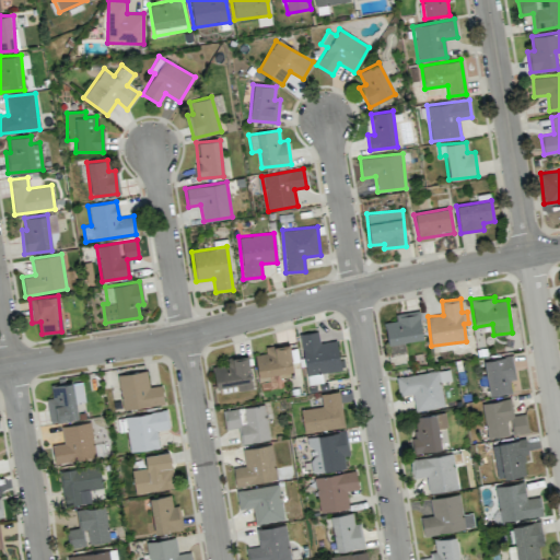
[(386,342),(421,340),(420,311),(395,313),(396,321),(385,322),(386,342)]
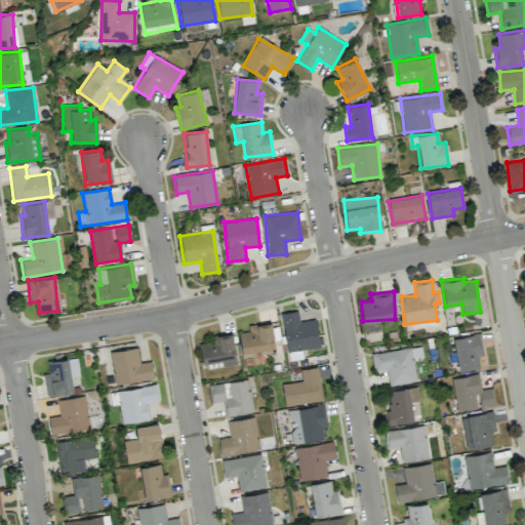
[(315,319),(299,321),(297,310),(281,313),(286,352),(319,347),(315,319)]
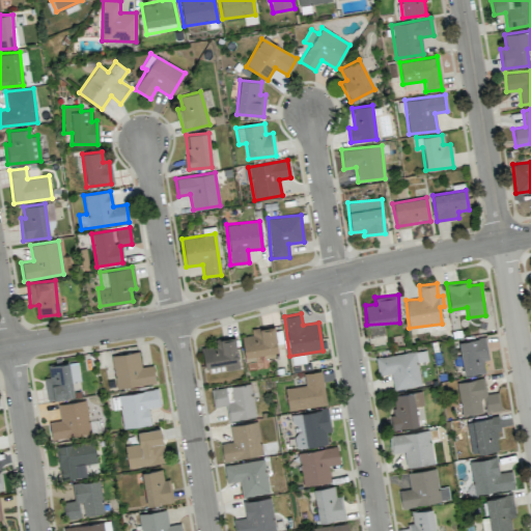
[(241,336),(244,357),(278,352),(274,326),(251,329),(252,334),(241,336)]
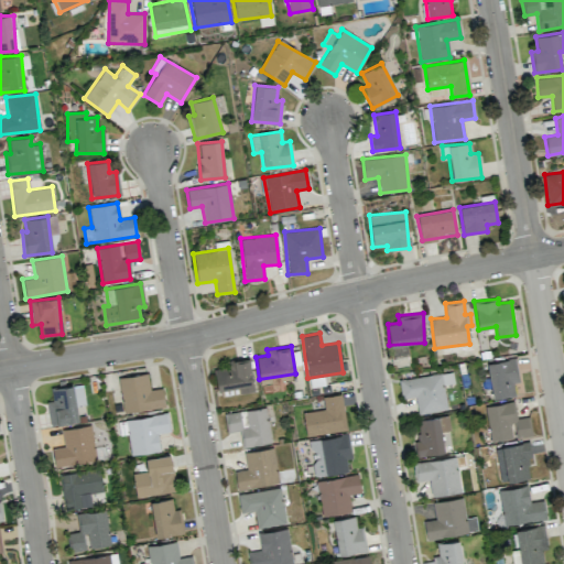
[(238,388),(239,393),(253,391),(250,358),(227,360),(227,368),(215,369),(217,390),(238,388)]
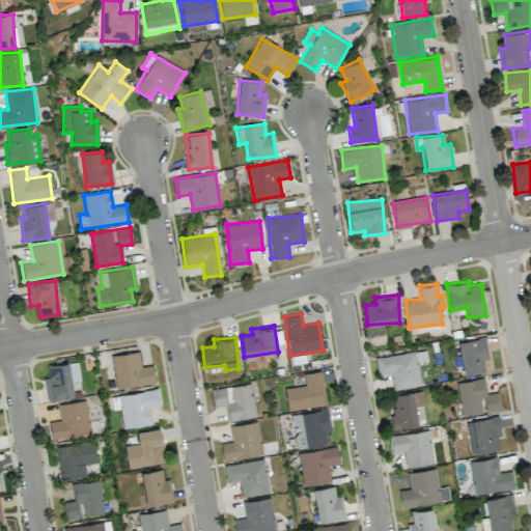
[(463,374),(484,372),(483,360),(488,360),(485,338),(459,341),(463,374)]
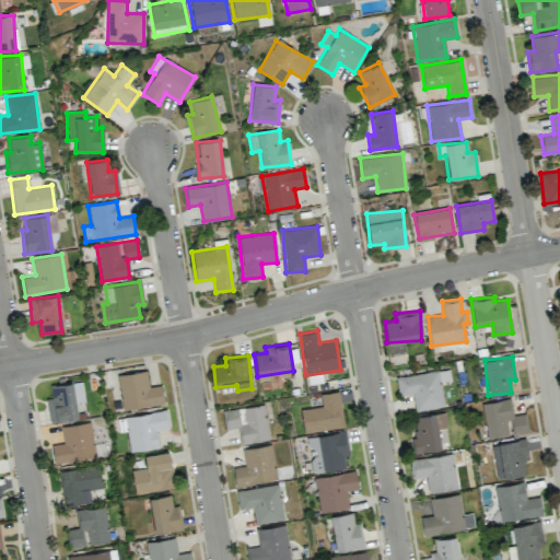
[(399,396),(412,395),(415,411),(444,407),(440,382),(451,381),(448,369),(396,377),(399,396)]
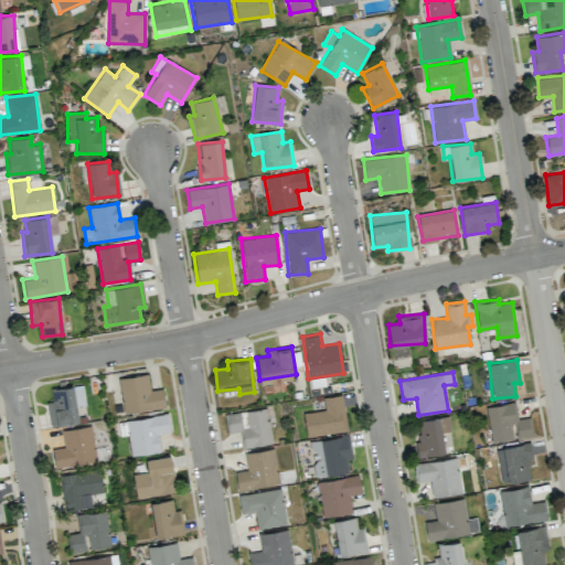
[(124,414),(166,406),(162,388),(150,390),(147,373),(118,379),(124,414)]
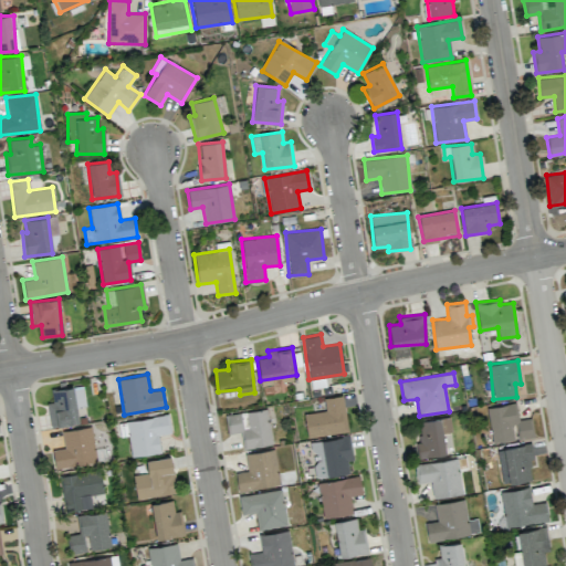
[(51,390),(52,401),(46,402),(51,428),(79,422),(76,408),(85,406),(82,385),(51,390)]
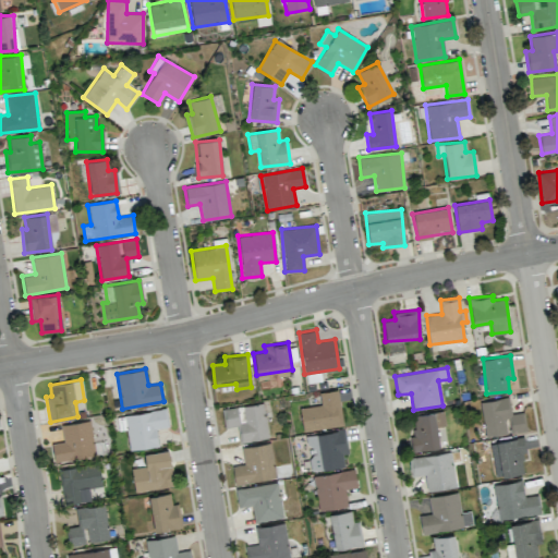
[(303,432),(343,425),(337,390),(318,392),(320,405),(299,409),(303,432)]
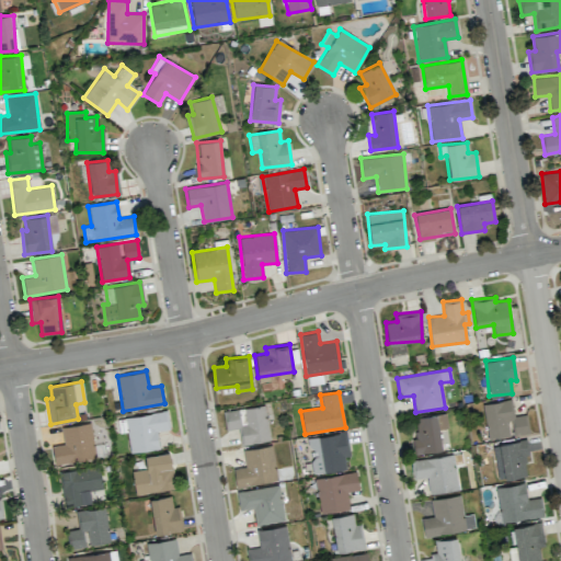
[(482,404),(488,439),(511,436),(511,435),(529,433),(527,414),(513,416),(511,400),(482,404)]
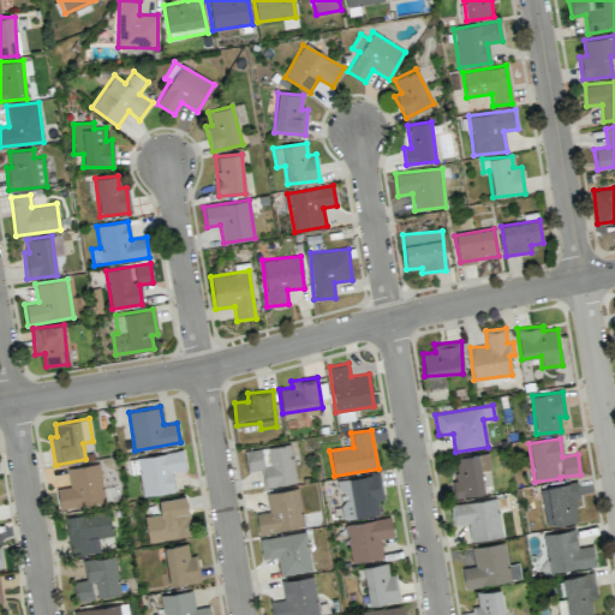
[(261,470),(264,488),(296,483),(290,445),(244,451),(248,472),(261,470)]
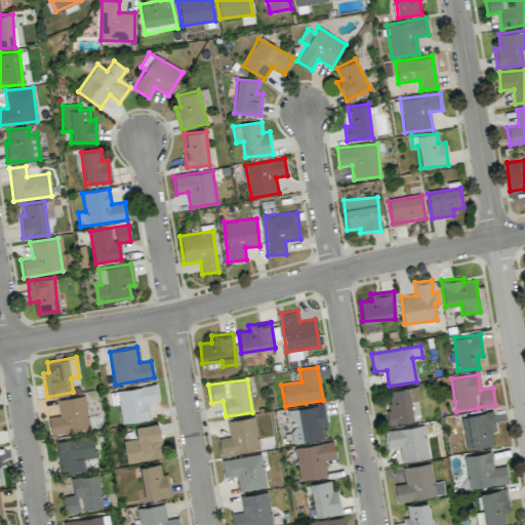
[(148,420),(146,403),(158,402),(156,385),(117,390),(121,423),(148,420)]
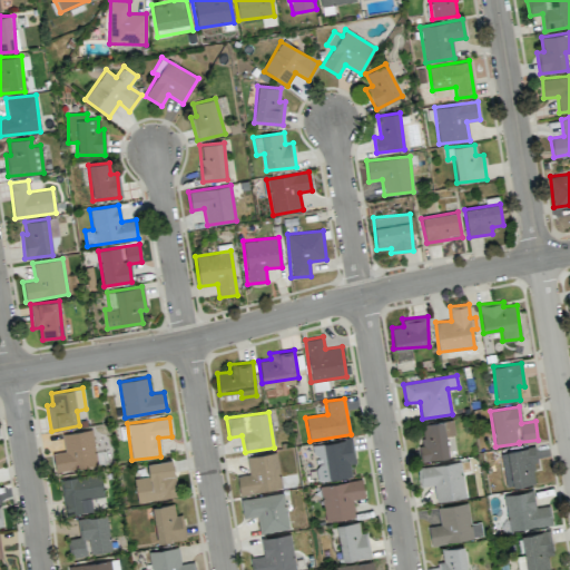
[(449,457),(445,436),(455,434),(452,419),(420,425),(424,443),(418,444),(421,462),(449,457)]
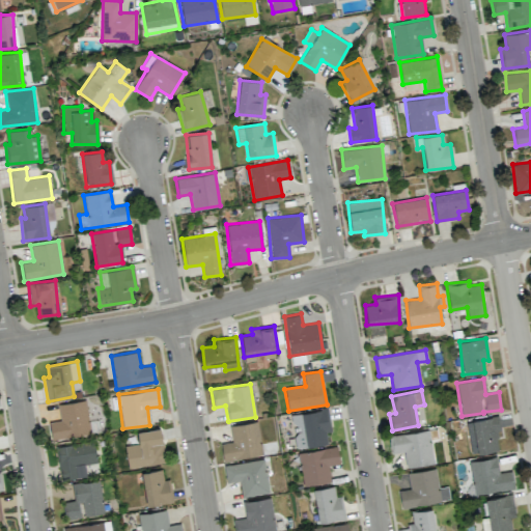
[(58,404),(60,420),(49,422),(51,439),(90,432),(85,399),(58,404)]
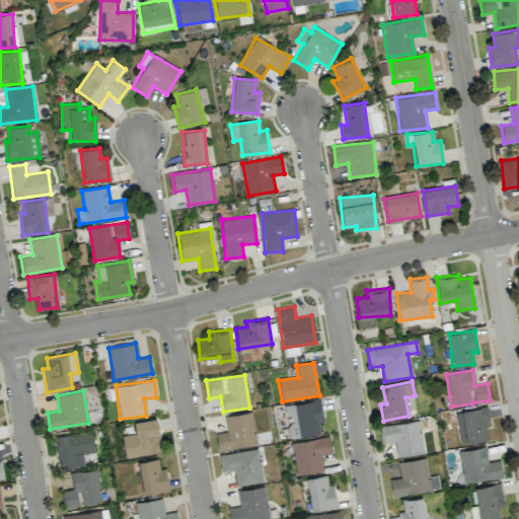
[(319,434),(318,422),(323,422),(320,400),(283,404),(285,421),(287,421),(288,438),(319,434)]
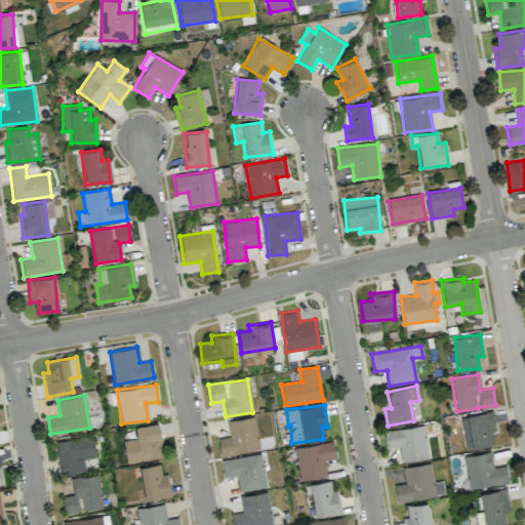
[(473,449),(495,444),(489,411),(467,416),(473,449)]
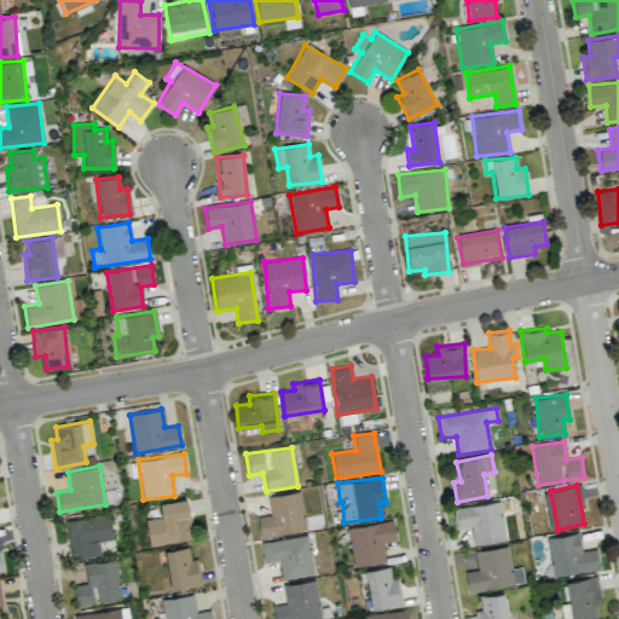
[(267,496),(270,515),(258,516),(260,536),(305,531),(301,491),(267,496)]
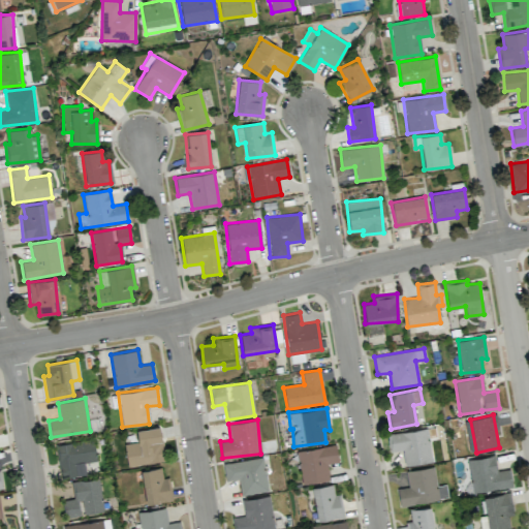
[(135,429),(136,442),(125,443),(127,465),(163,461),(160,427),(135,429)]
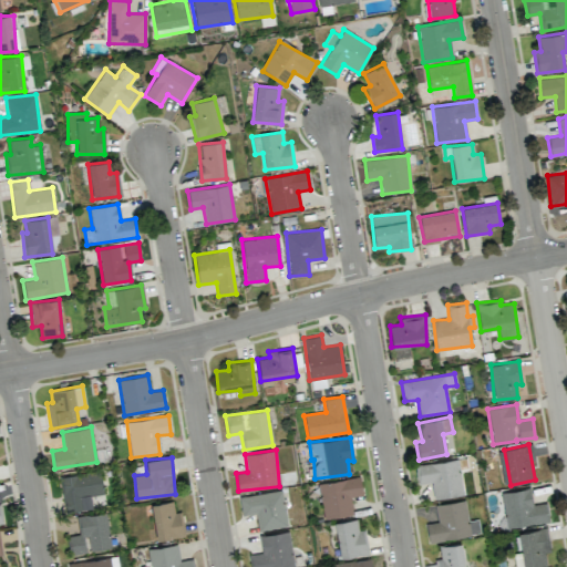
[(460,470),(467,467),(465,457),(414,466),(416,484),(431,482),(433,498),(463,494),(460,470)]
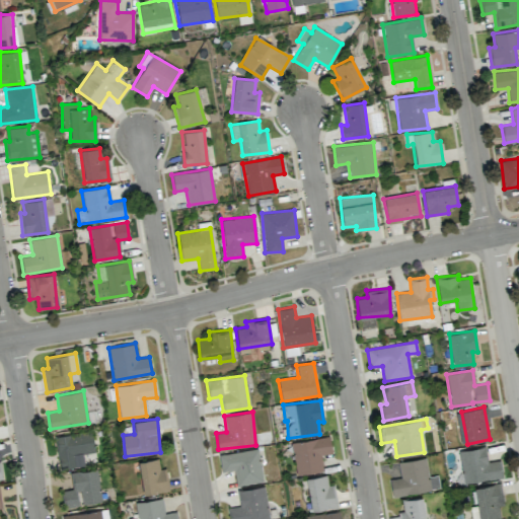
[(94,452),(91,431),(55,437),(60,469),(84,465),(82,453),(94,452)]
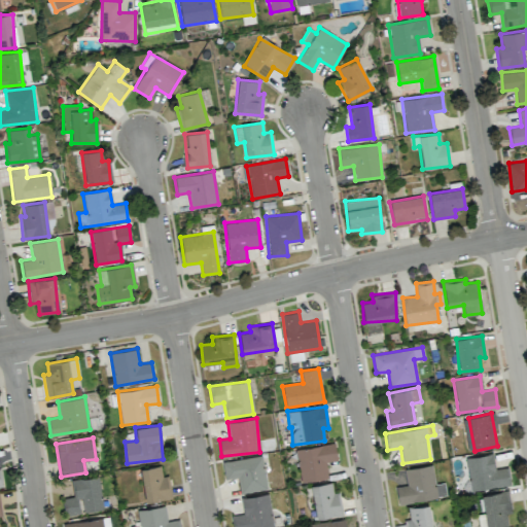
[(302,483),(328,478),(325,462),(338,460),(335,443),(295,450),(302,483)]
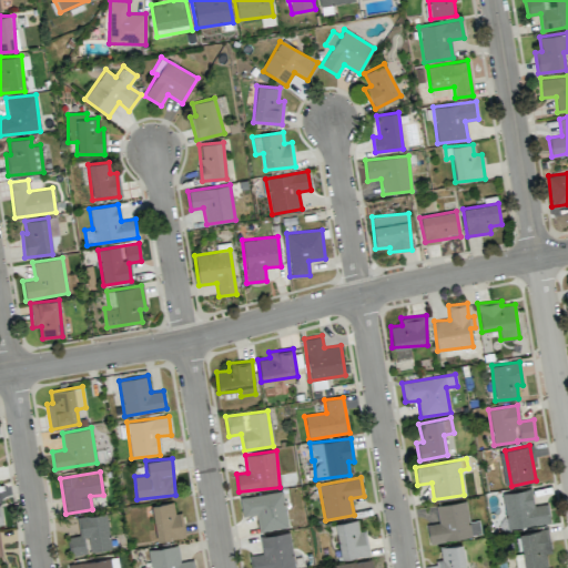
[(547,504),(533,506),(530,489),(501,494),(507,529),(550,523),(547,504)]
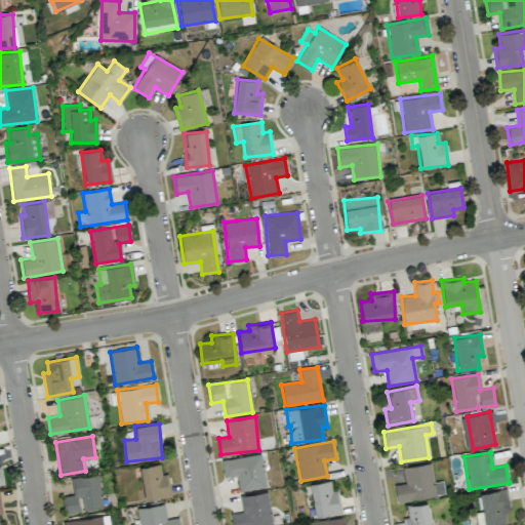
[(239,491),(266,487),(261,454),(220,459),(223,477),(237,476),(239,491)]
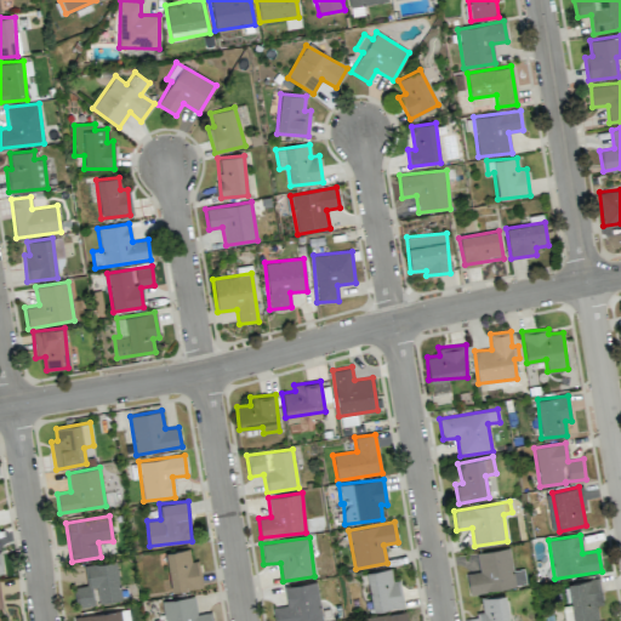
[(164,553),(172,592),(201,586),(197,560),(191,562),(188,548),(164,553)]
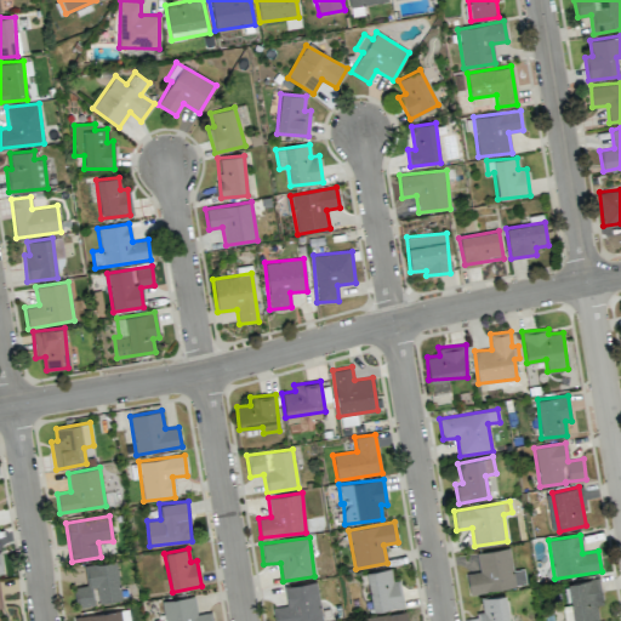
[(477,552),(479,571),(466,574),(468,593),(525,585),(523,568),(512,570),(510,548),(477,552)]
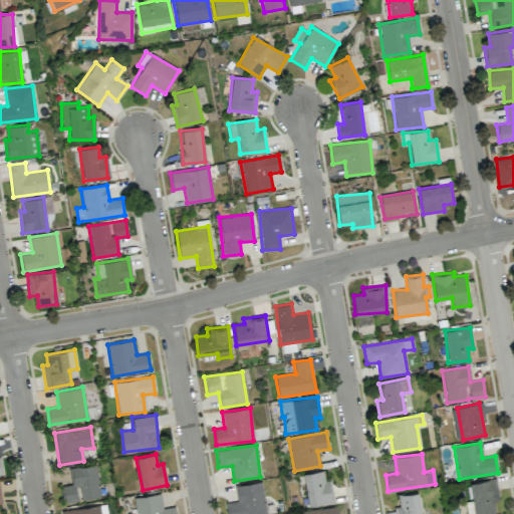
[(100,497),(96,466),(69,469),(71,485),(61,486),(63,503),(78,501),(78,500),(100,497)]
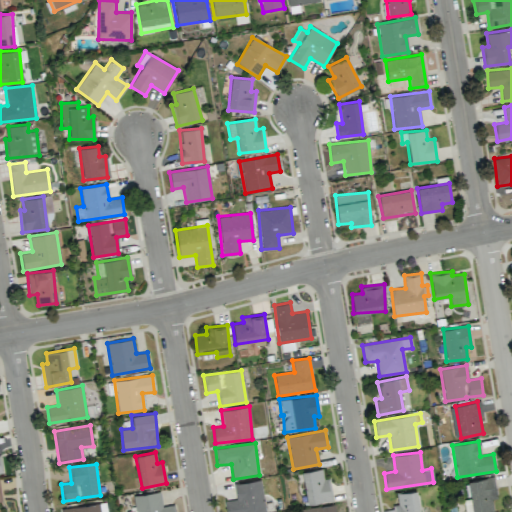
[(302,472),(307,505),(333,500),(329,478),(323,479),(321,469),(302,472)]
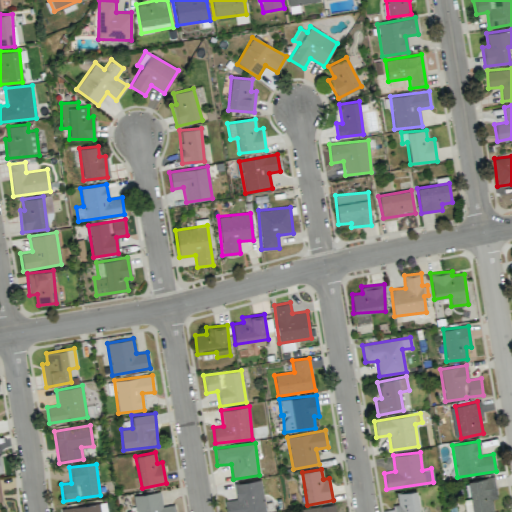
[(468,481),(470,499),(463,500),(465,511),(480,511),(493,510),(492,499),(497,498),(494,477),(468,481)]
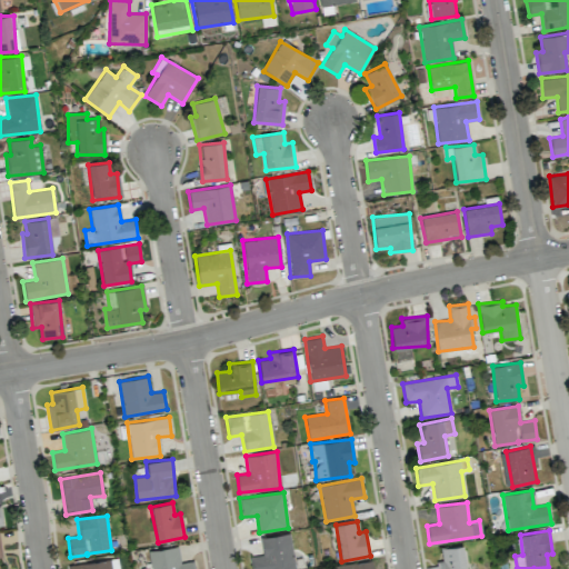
[(289,568),(296,568),(289,532),(260,538),(262,555),(249,557),(251,568),(289,568)]
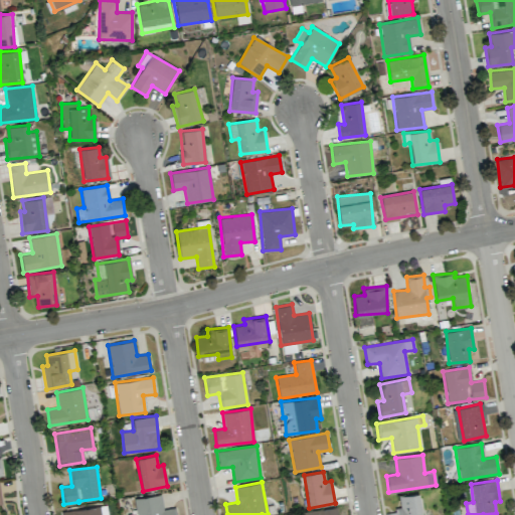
[(394,508),(395,514),(422,514),(418,493),(398,496),(400,507),(394,508)]
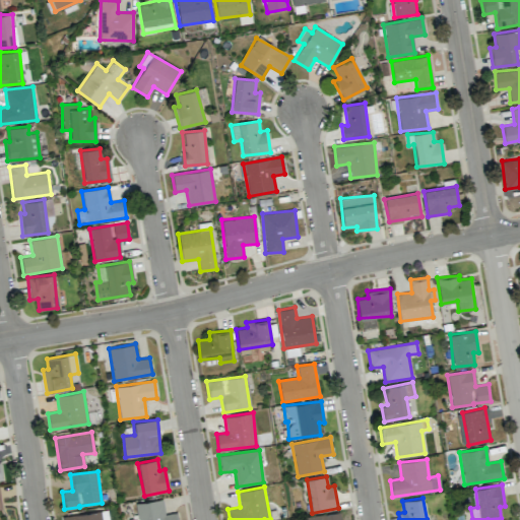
[(136,503),(137,519),(178,519),(178,513),(165,514),(163,500),(136,503)]
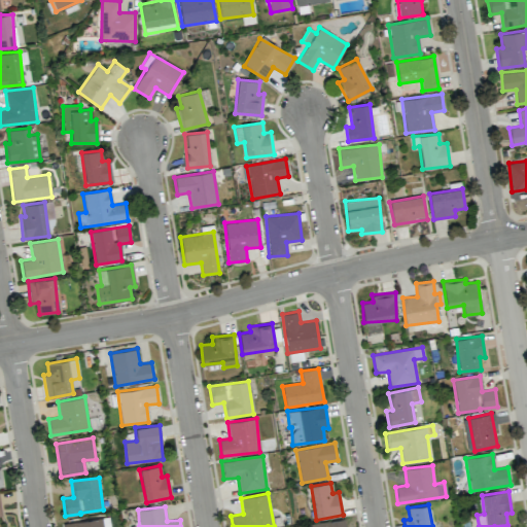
[(63,526),(109,526),(108,517),(63,524),(63,526)]
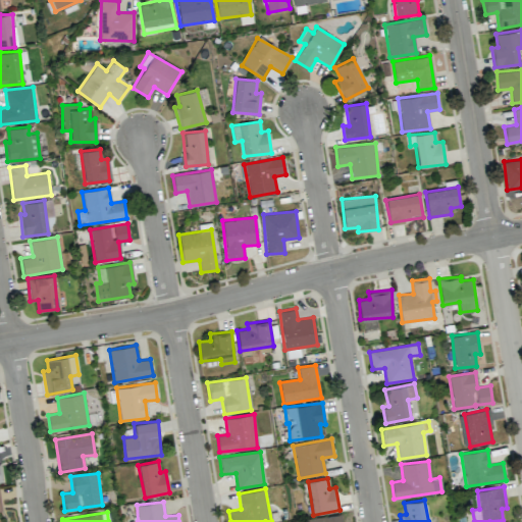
All buildings are outlined.
